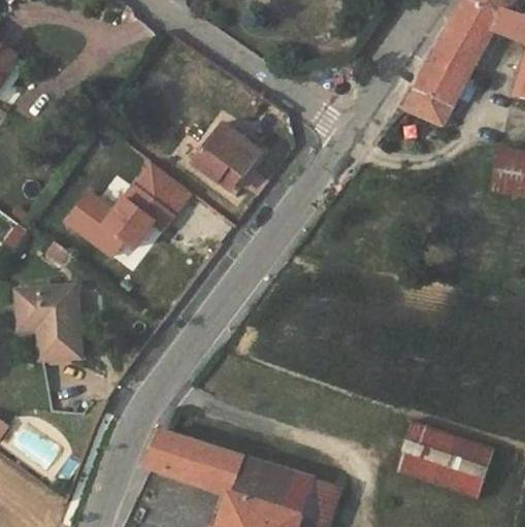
[(503,13),(513,0),(466,0),(466,1),(501,12),(503,13)]
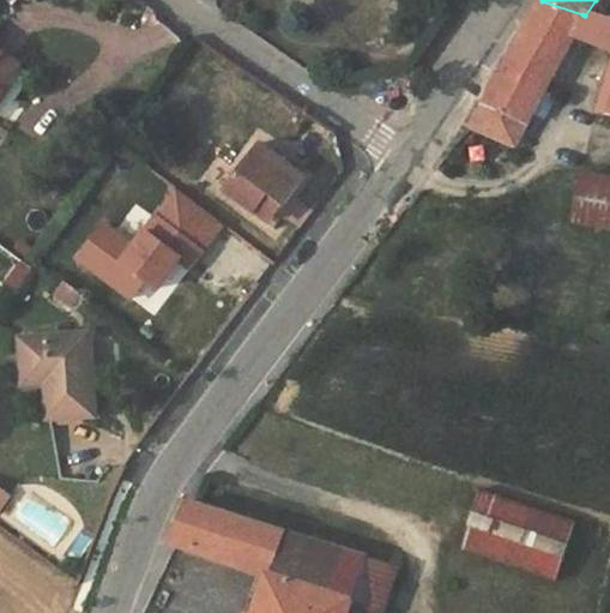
[(542,1),(469,130),(511,148),(571,37),(583,14),(542,1)]
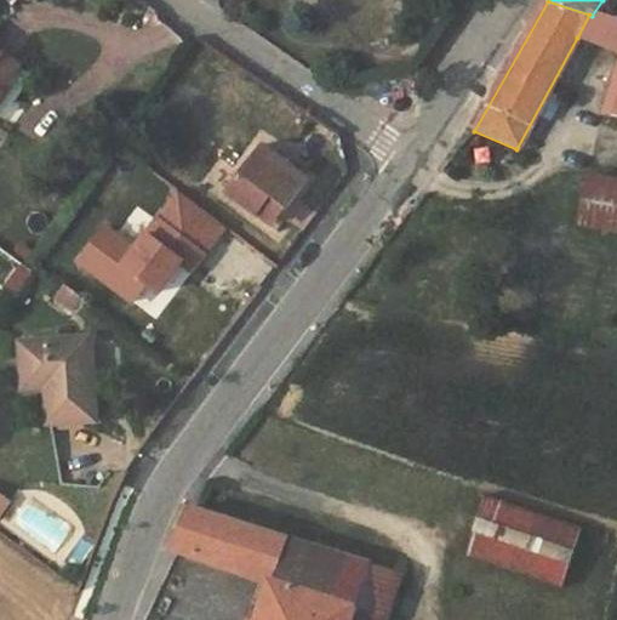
[(616,57),(601,113),(616,117),(616,23),(607,21),(592,16),(589,15),(577,38),(616,52),(616,57)]
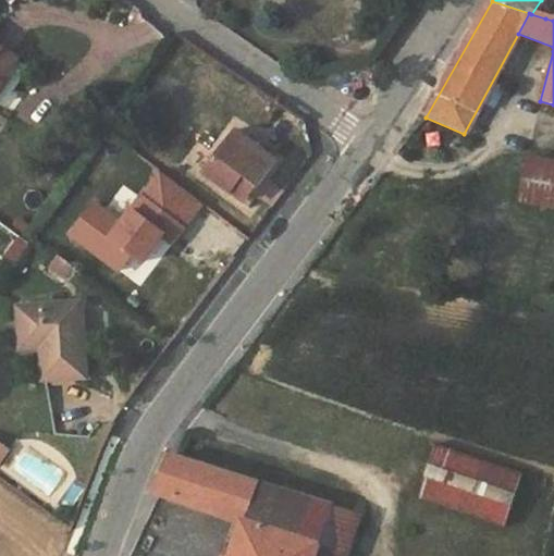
[(0,108),(28,70),(0,49),(0,108)]
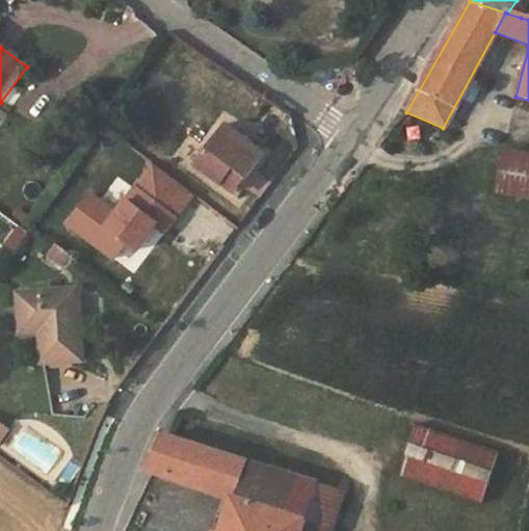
[(223,125),(192,164),(220,186),(221,184),(233,169),(245,179),(263,156),(223,125)]
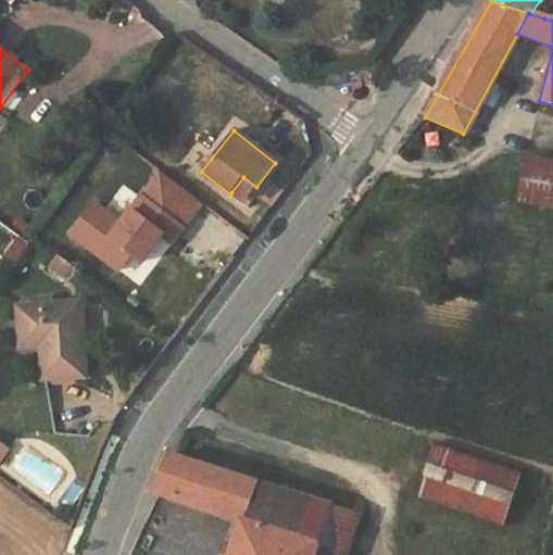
[(545,163),(524,159),(514,202),(537,206),(545,163)]
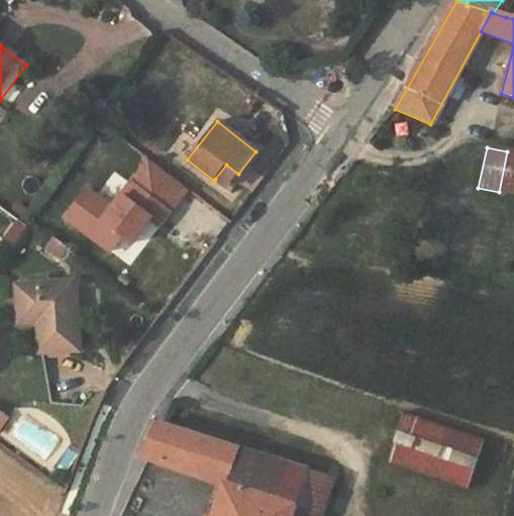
[(513,152),(507,151),(499,192),(513,194),(513,152)]
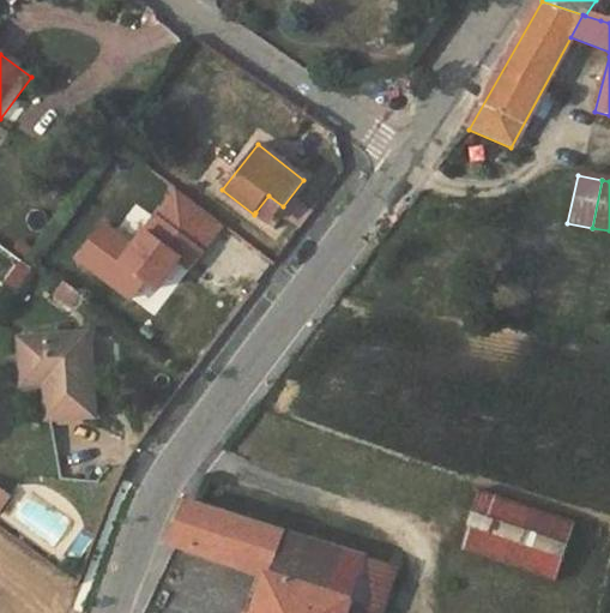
[(100,220),(68,262),(127,305),(143,284),(156,294),(177,265),(188,272),(222,227),(170,187),(130,242),(100,220)]
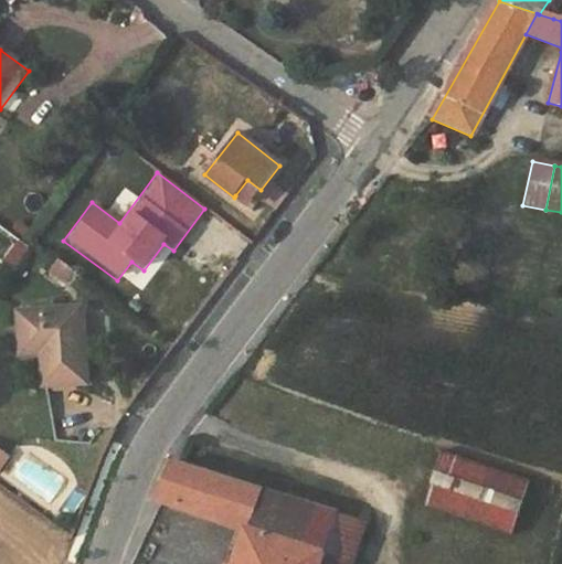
[(248,205),(261,190),(247,180),(235,195),(248,205)]
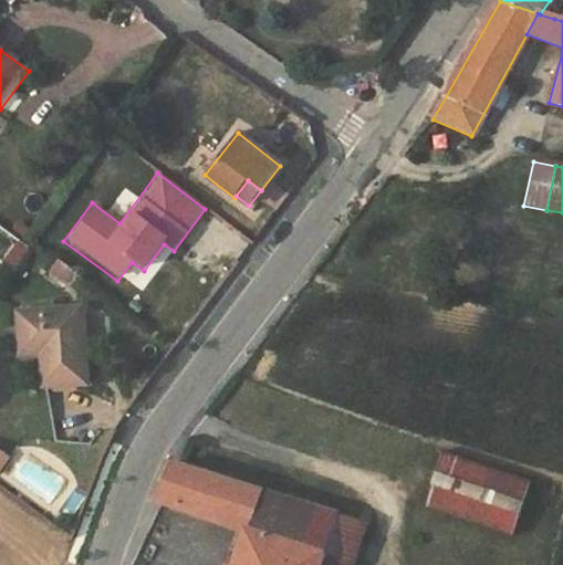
[(80,309),(18,313),(21,355),(41,354),(43,386),(85,384),(80,309)]
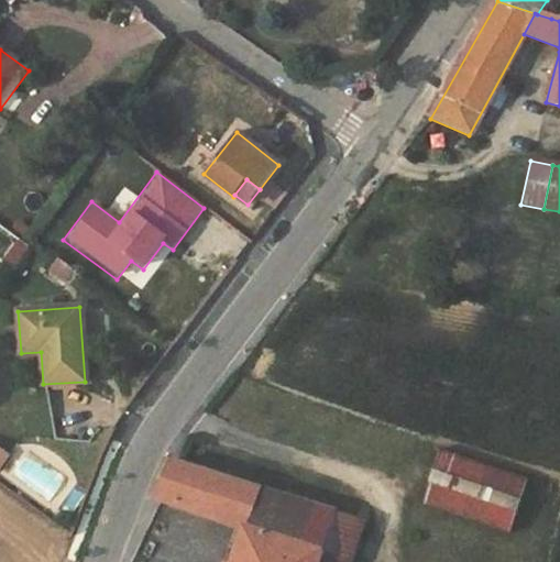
[(440,449),(421,504),(508,533),(527,478),(440,449)]
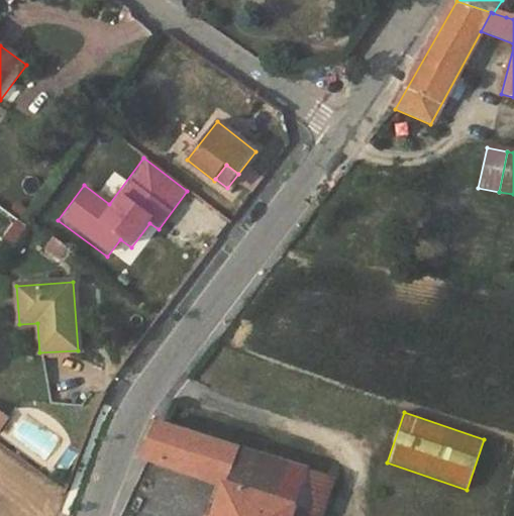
[(143,459),(184,475),(197,437),(162,425),(159,424),(143,459)]
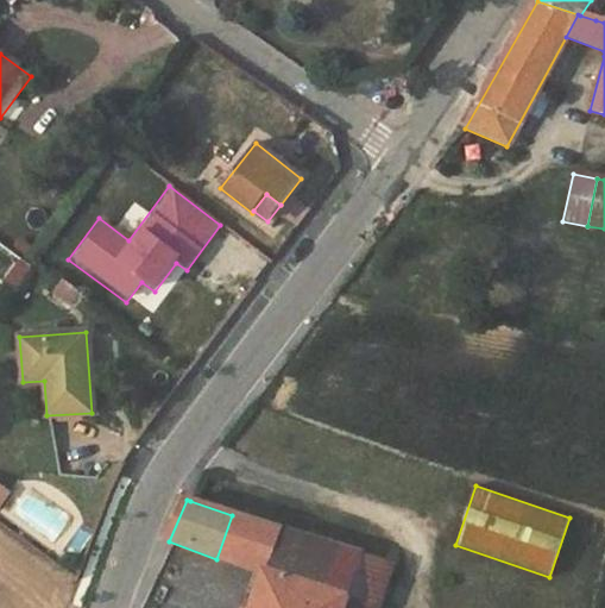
[(232,515),(216,559),(262,575),(263,571),(346,596),(341,607),(378,607),(390,565),(358,556),(232,515)]
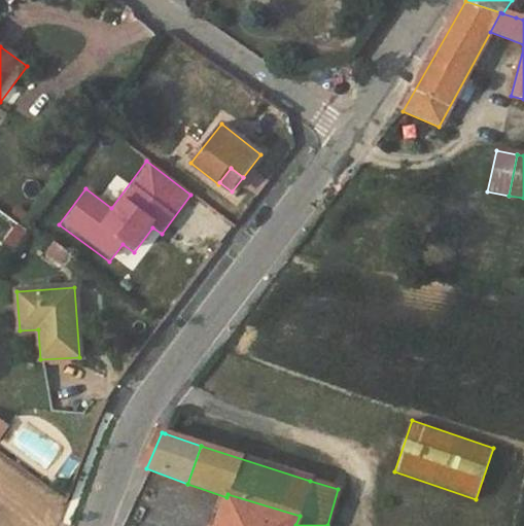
[(295,525),(300,516),(228,494),(226,497),(217,525),(295,525)]
